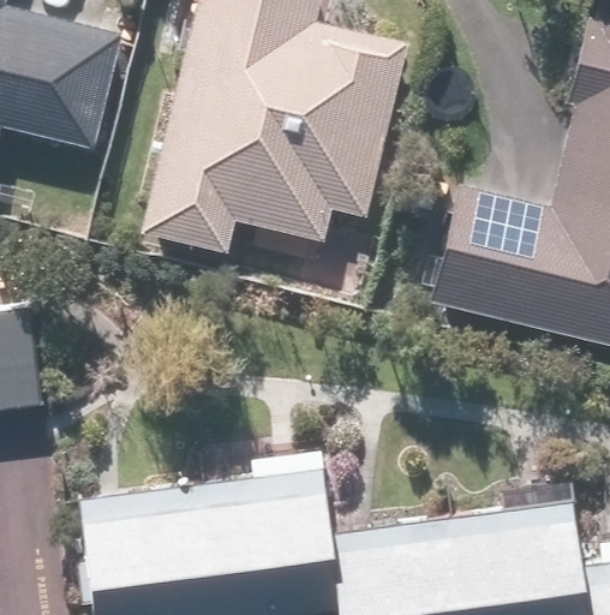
[(0,0),(0,173),(11,127),(95,148),(123,29),(1,0),(0,0)]
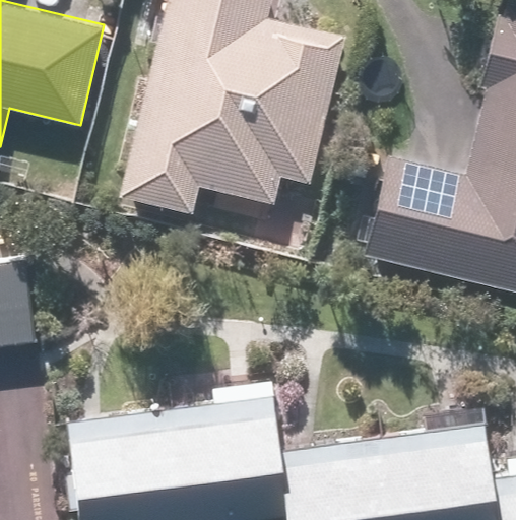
[(270,0),(164,0),(117,196),(191,214),(198,186),(270,204),(276,178),(310,186),(345,39),(266,19),(270,0)]
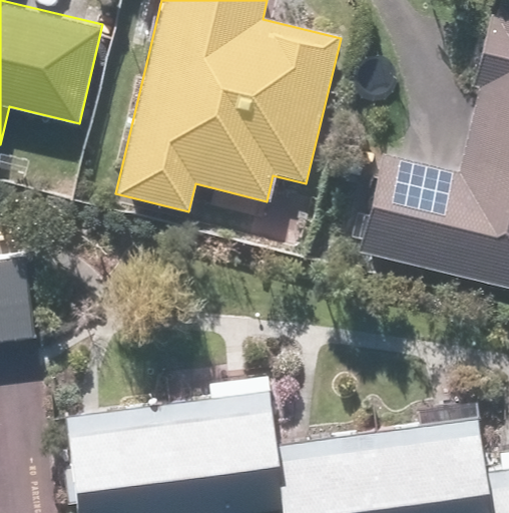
[(508,6),(493,3),(456,168),(381,151),(358,252),(508,286),(508,6)]
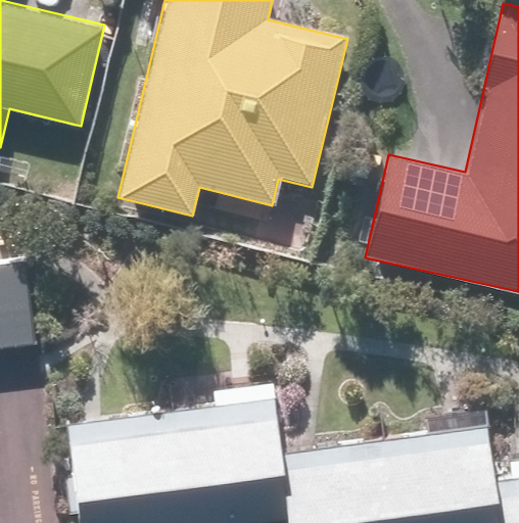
[(0,270),(0,349),(45,345),(38,268),(0,270)]
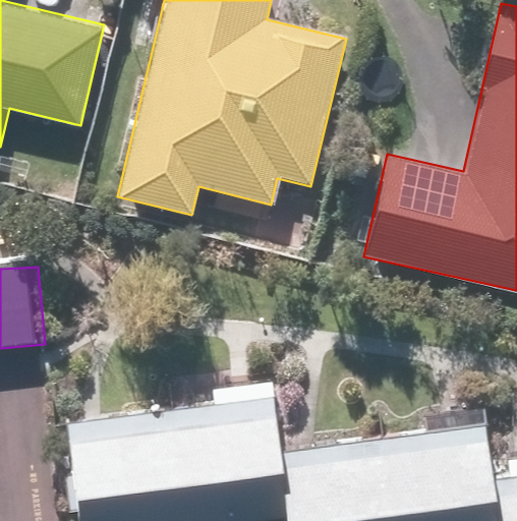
[(68,427),(80,520),(516,520),(516,479),(484,484),(478,437),(267,463),(259,403),(68,427)]
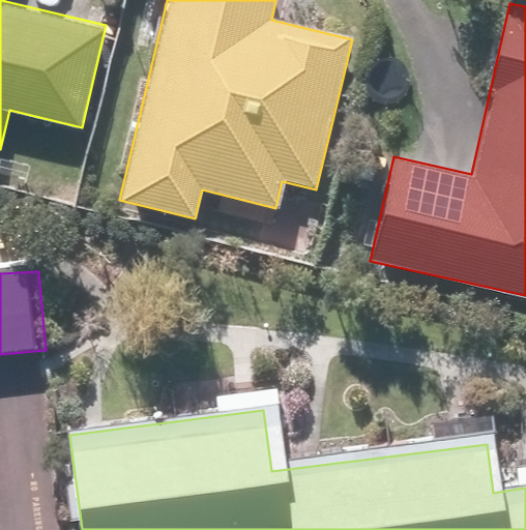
All buildings are outlined.
